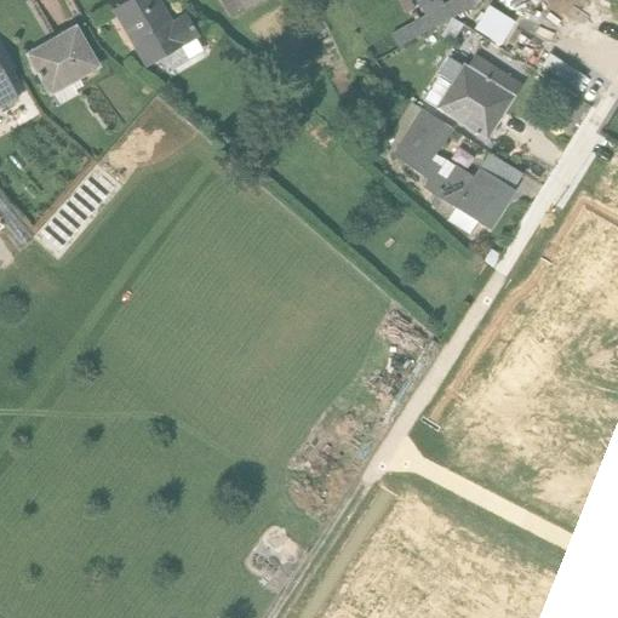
[(131,0),(116,9),(115,10),(148,66),(201,35),(188,12),(172,22),(158,0),(131,0)]
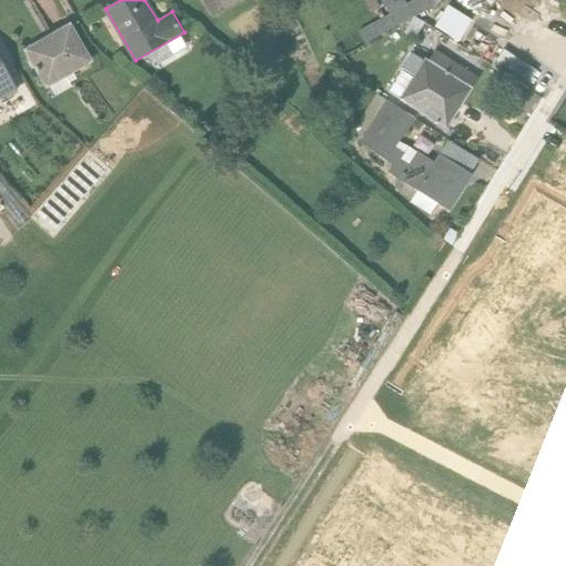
[(203,0),(213,16),(240,0),(203,0)]
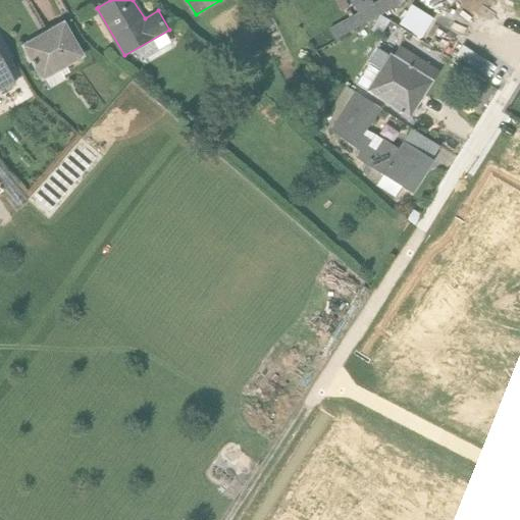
[(358,11),(329,28),(335,40),(365,23),(406,1),(405,0),(378,0),(374,3),(372,0),(350,0),(354,6),(358,11)]
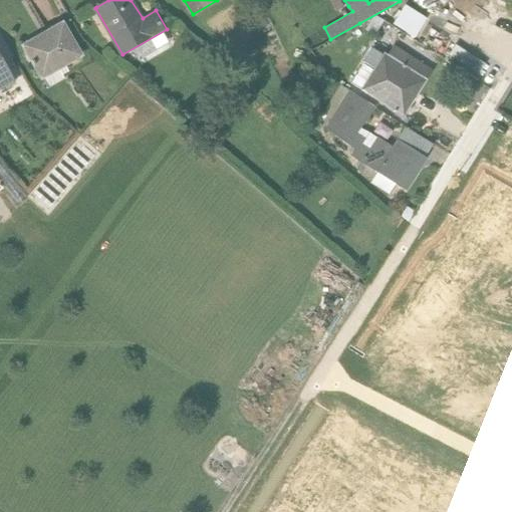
[(330,0),(337,11),(345,7),(340,0),(330,0)]
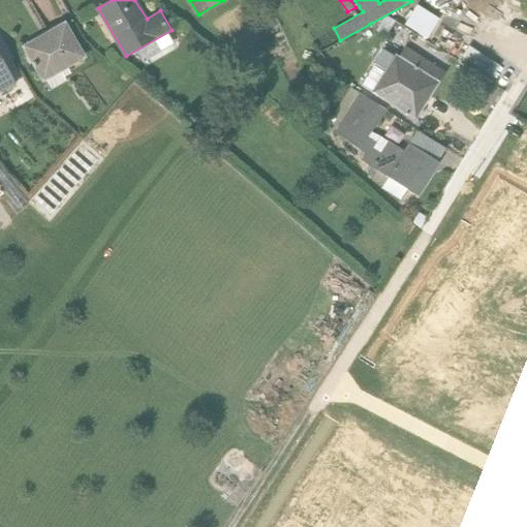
[(386,14),(378,29),(389,35),(397,21),(386,14)]
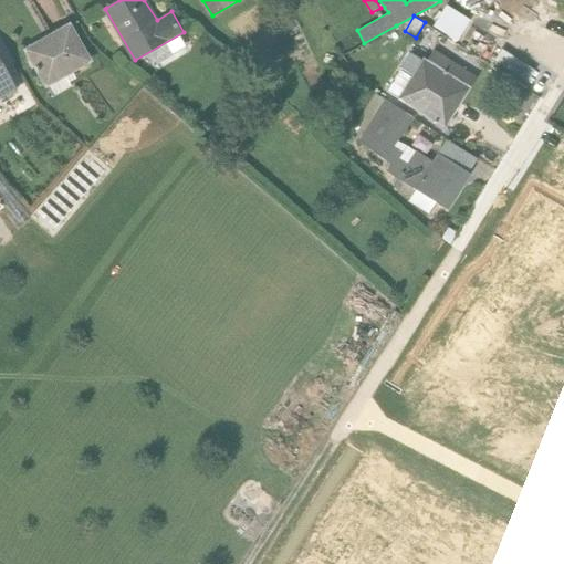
[(69,25),(27,50),(53,96),(72,85),(70,82),(76,77),(73,72),(90,62),(69,25)]
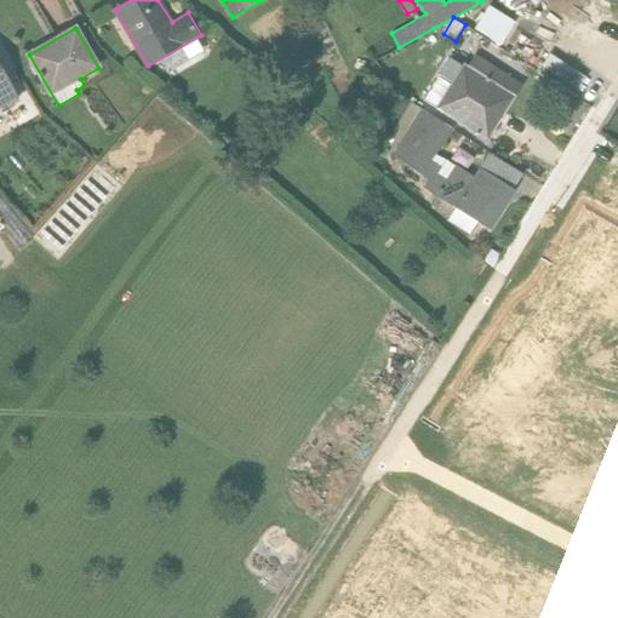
[(505,92),(513,97),(521,84),(475,55),(468,64),(464,62),(462,64),(450,57),(423,98),(476,131),(475,132),(478,135),(479,132),(487,138),(499,119),(492,113),(505,92)]
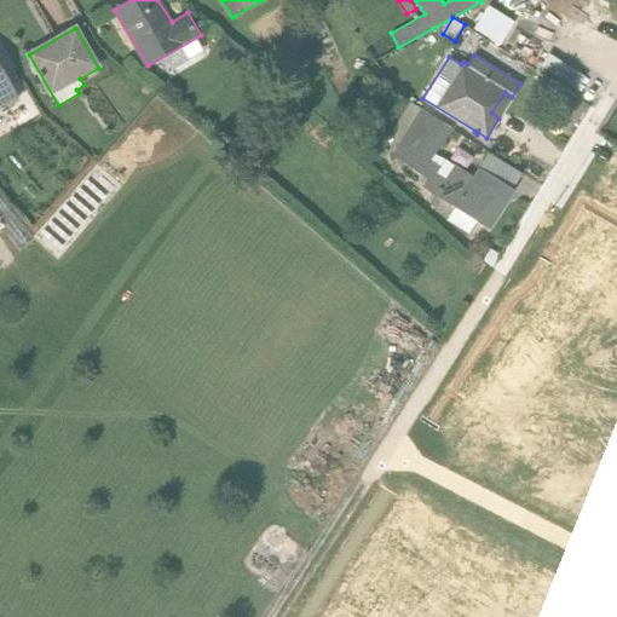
[(0,107),(18,97),(0,67),(0,107)]
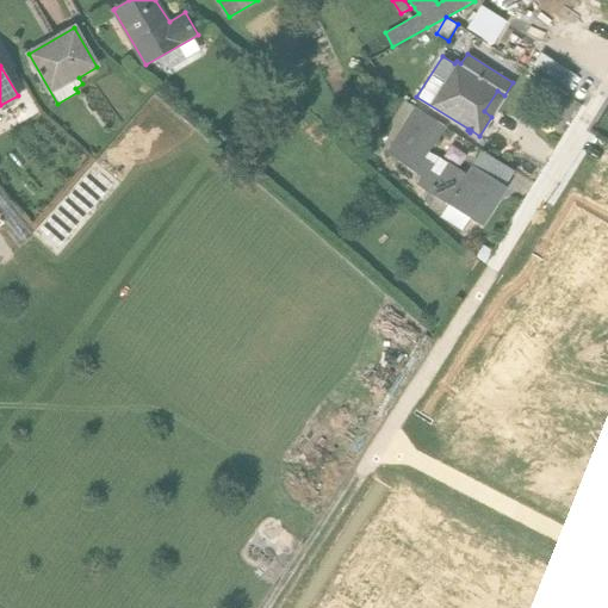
[(484,111),(491,117),(504,95),(497,91),(484,111)]
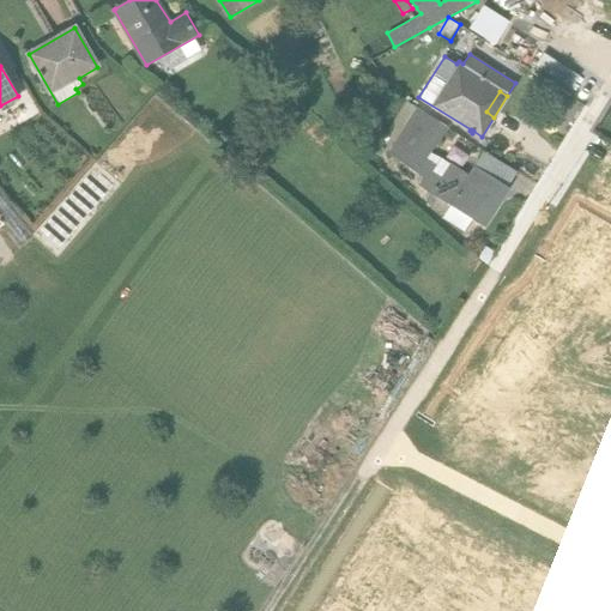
[(507,187),(473,167),(470,174),(441,157),(431,152),(448,127),(407,101),(386,134),(395,140),(388,152),(423,176),(419,183),(452,204),(473,218),(483,224),(507,187)]
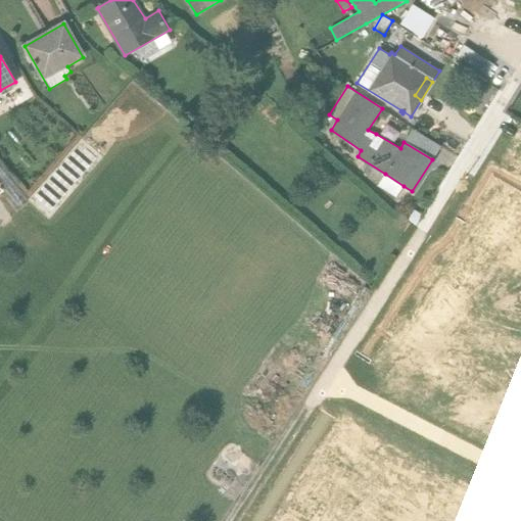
[(404,142),(432,159),(440,146),(413,128),(404,142)]
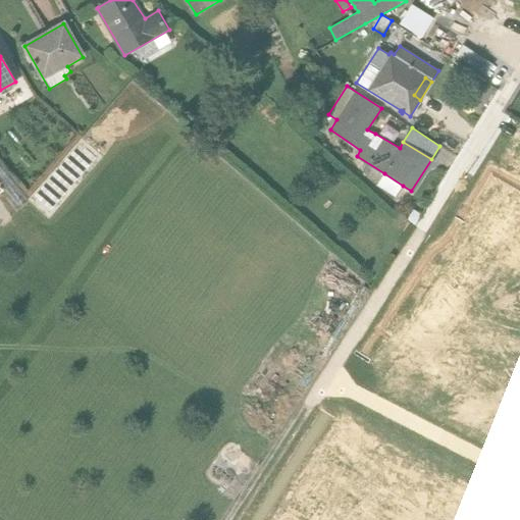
[(403,186),(384,173),(377,185),(396,197),(403,186)]
